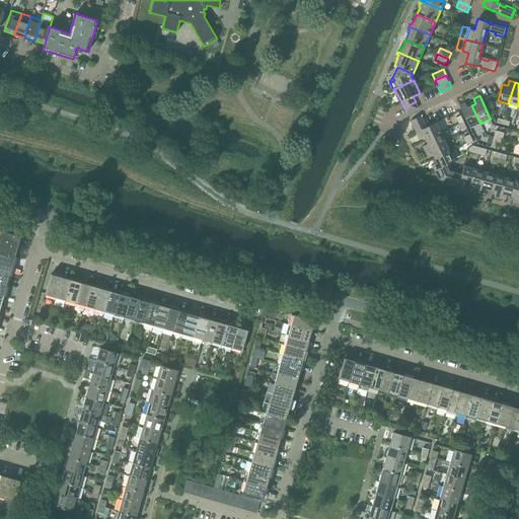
[(416,101),(404,107),(406,114),(418,107),(416,101)]
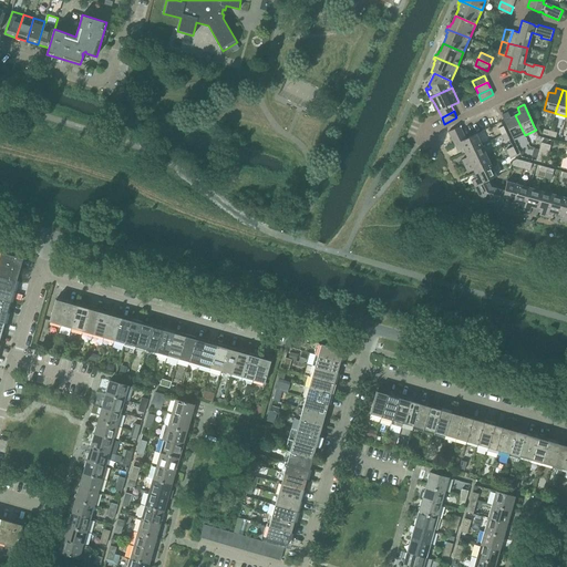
[(525,135),(515,115),(511,117),(508,112),(502,115),(514,140),(525,135)]
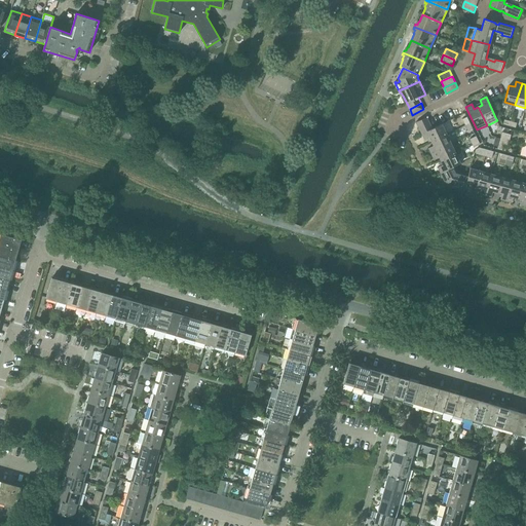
[(416,122),(419,128),(429,122),(427,117),(416,122)]
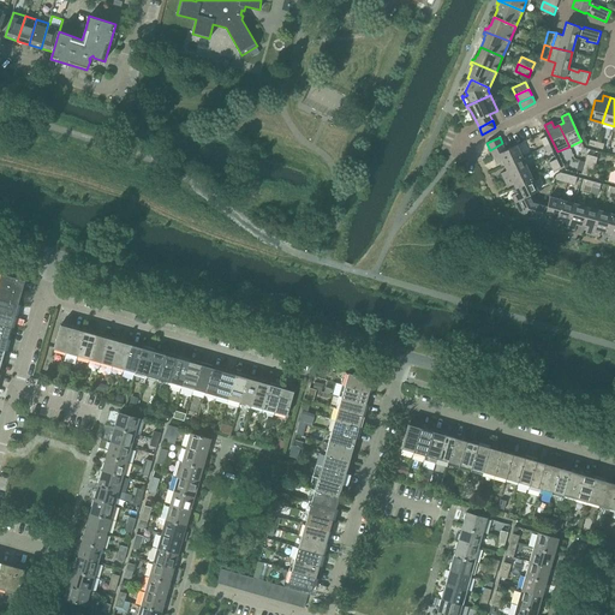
[(490,150),(493,156),(506,150),(502,143),(490,150)]
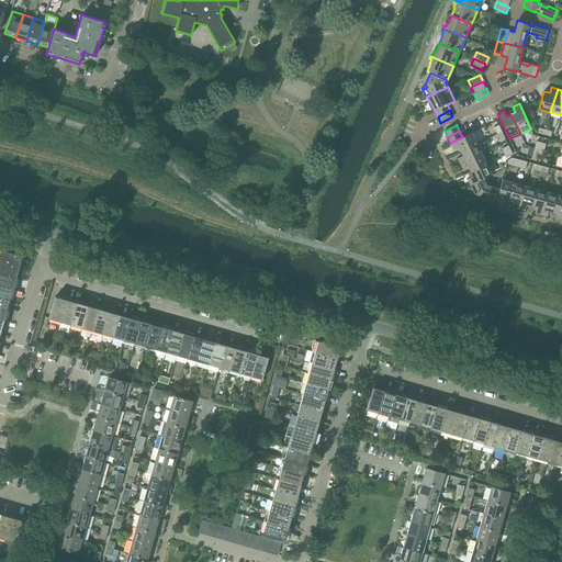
[(459,146),(461,152),(478,143),(472,132),(462,137),(450,143),(453,149),(459,146)]
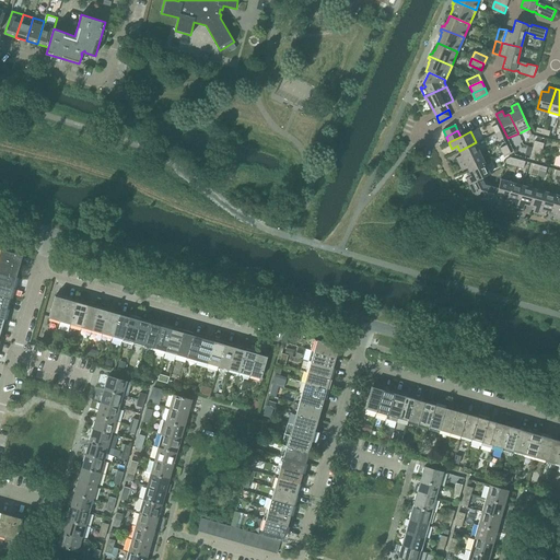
[(456,158),(458,163),(481,153),(476,142),(459,151),(462,155),(456,158)]
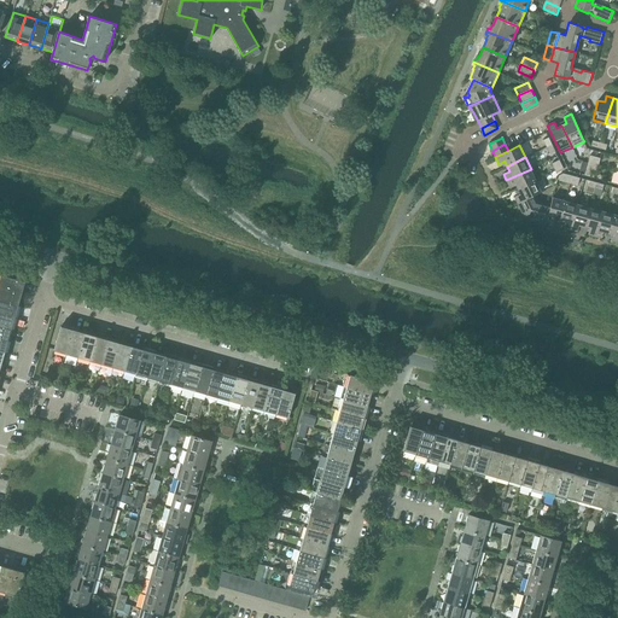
[(516,184),(518,188),(536,180),(531,169),(506,180),(509,186),(516,184)]
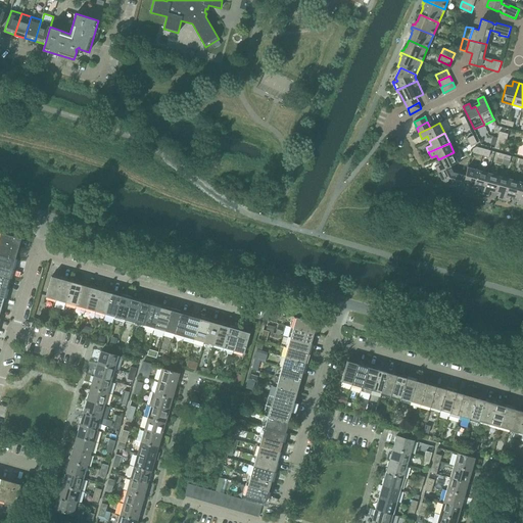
[(435,167),(437,172),(453,164),(453,165),(459,162),(454,152),(438,159),(440,163),(435,167)]
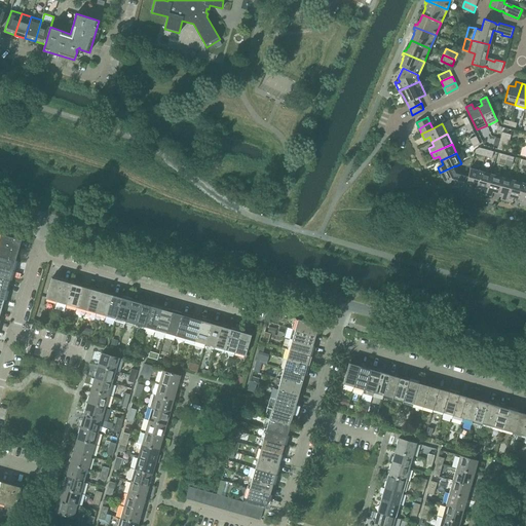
[(446,185),(453,187),(457,171),(455,166),(455,165),(440,173),(446,185)]
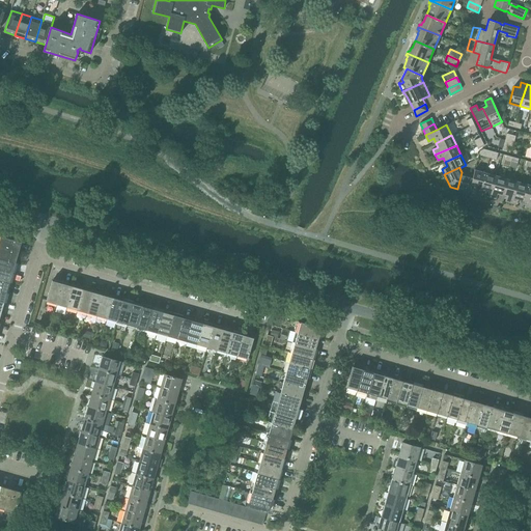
[(477,188),(481,189),(485,172),(475,169),(473,175),(474,176),(470,192),(475,193),(477,188)]
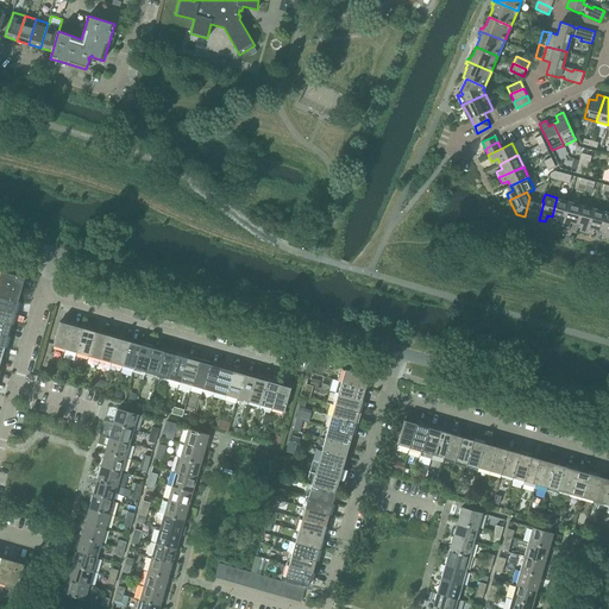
[(525,217),(539,220),(544,202),(542,201),(529,198),(525,217)]
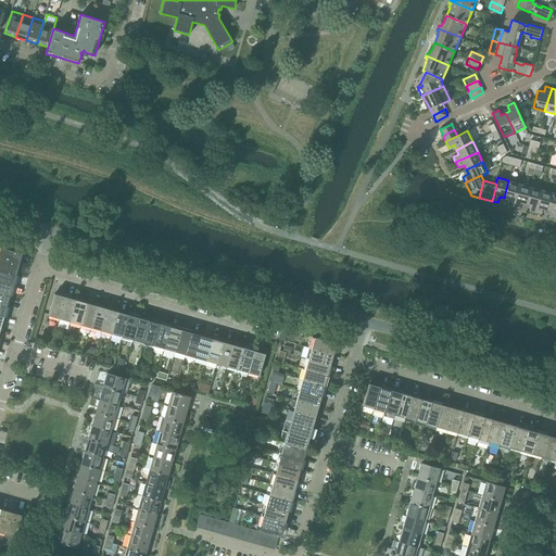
[(507,205),(514,206),(519,184),(508,180),(504,198),(508,200),(507,205)]
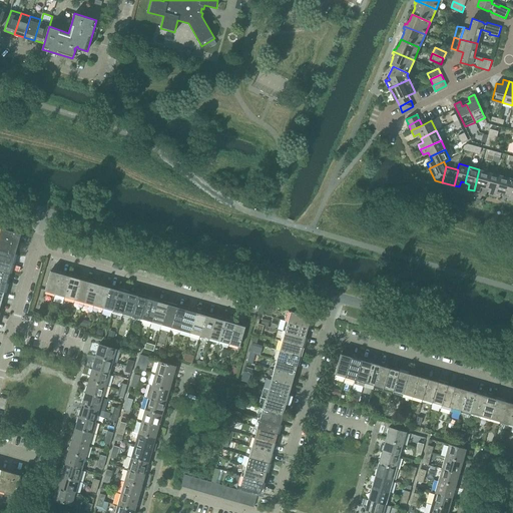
[(481,187),(485,188),(489,172),(479,169),(474,190),(479,192),(481,187)]
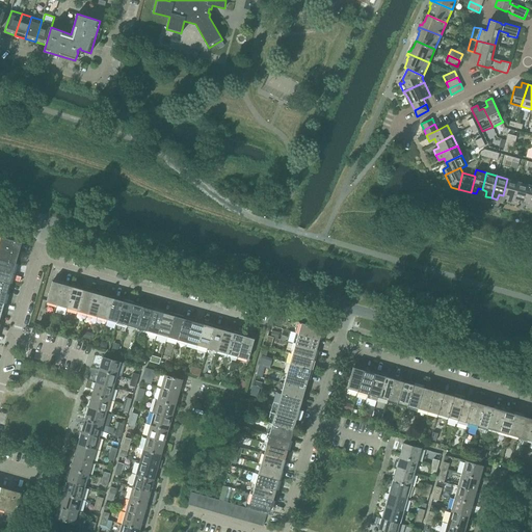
[(506,202),(512,204),(517,181),(507,179),(503,195),(507,196),(506,202)]
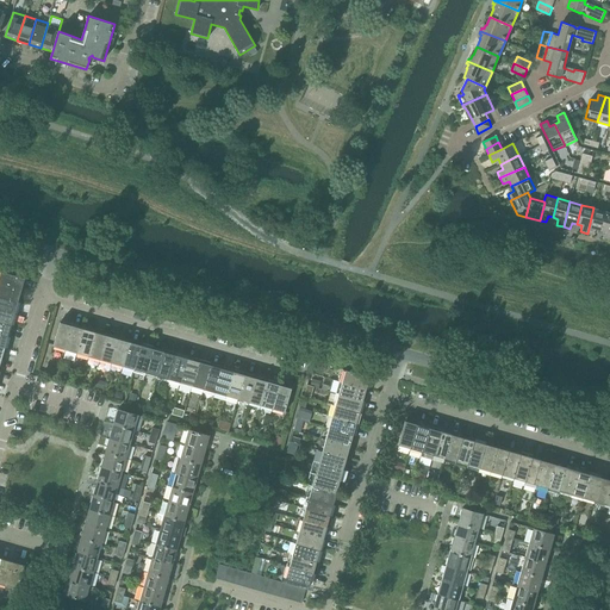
[(596,229),(601,231),(607,211),(593,207),(587,234),(593,235),(596,229)]
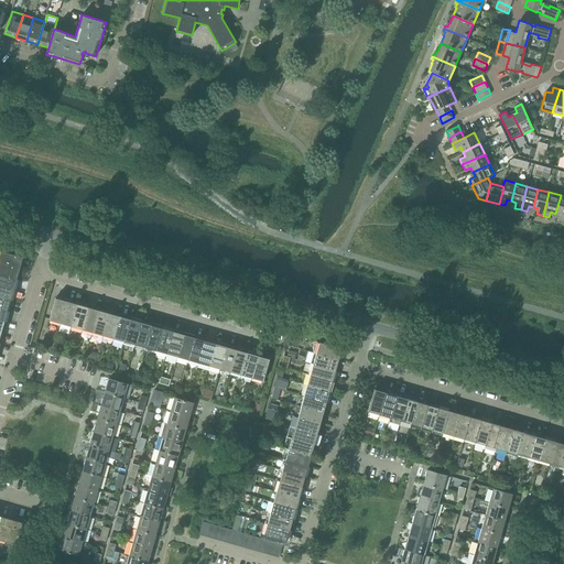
[(1,250),(0,252),(0,262),(20,269),(23,257),(1,250)]
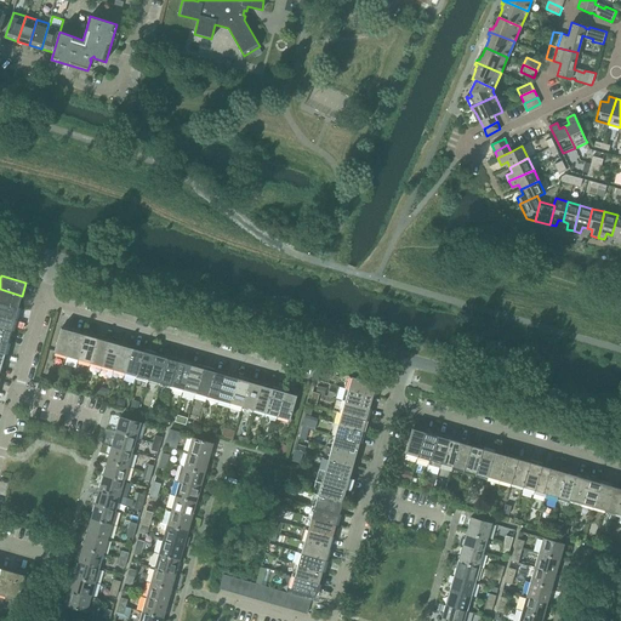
[(0,289),(0,301),(18,307),(22,296),(0,289)]
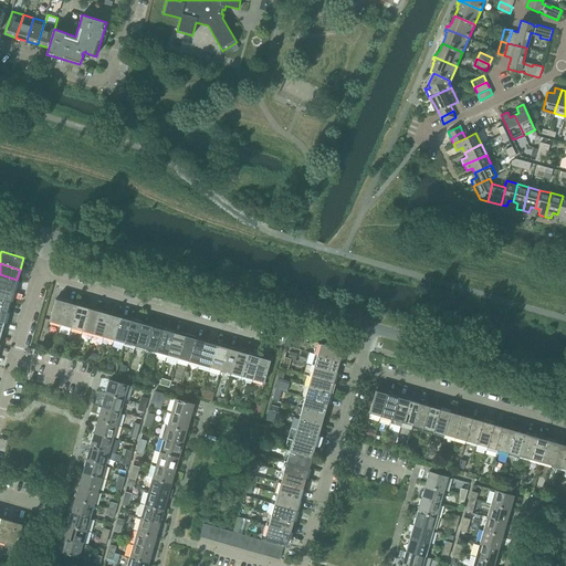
[(0,274),(0,286),(13,291),(17,280),(0,274)]
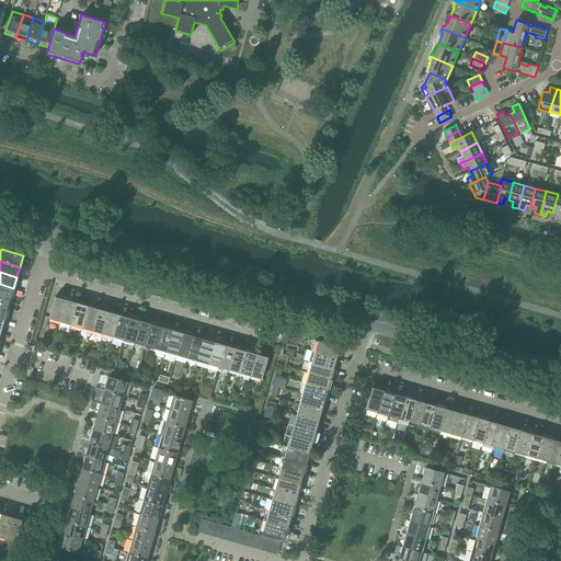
[(0,284),(0,295),(10,298),(13,288),(0,284)]
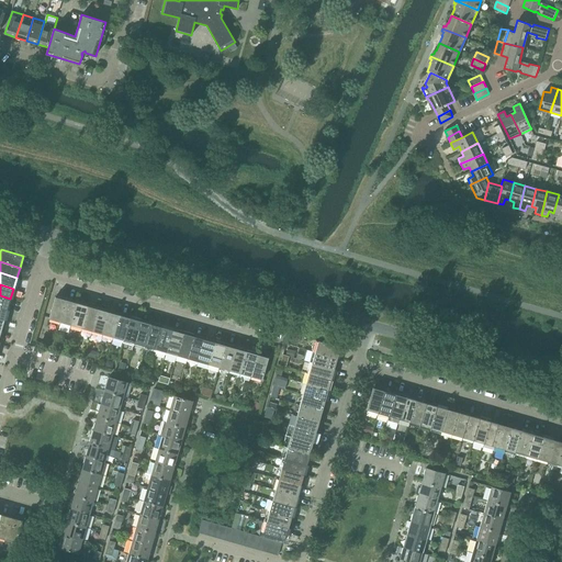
[(0,295),(0,307),(8,310),(10,299),(0,295)]
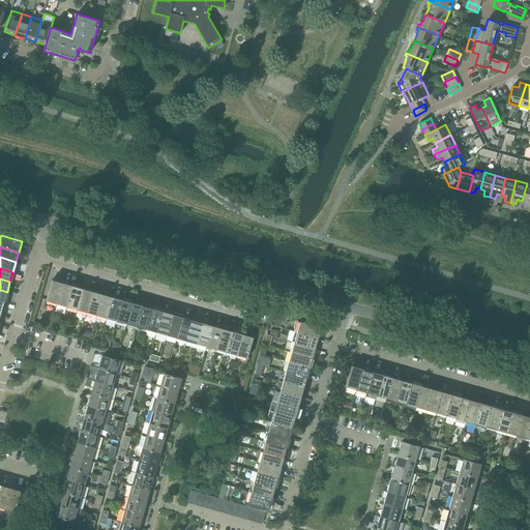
[(47,300),(57,303),(63,283),(52,280),(47,300)]
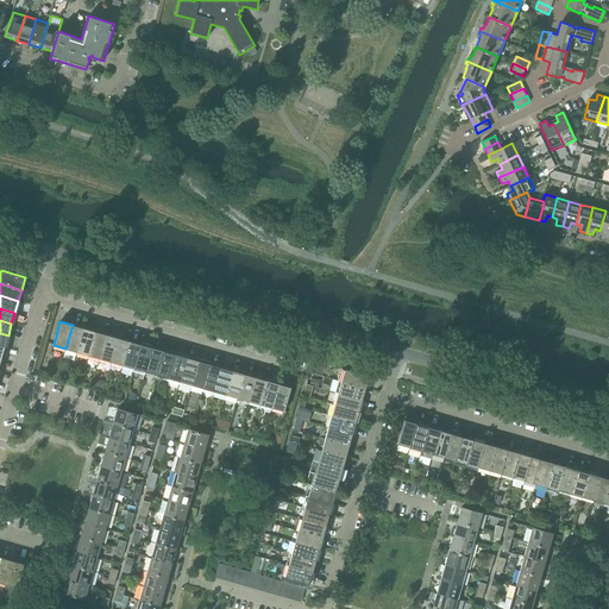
[(66,349),(77,352),(85,328),(73,325),(66,349)]
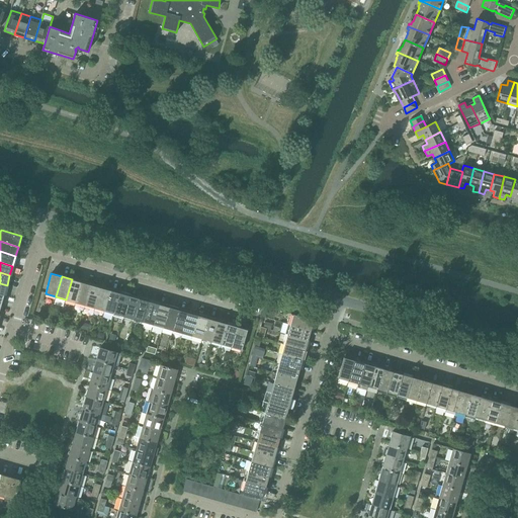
[(66,299),(76,303),(81,282),(72,279),(66,299)]
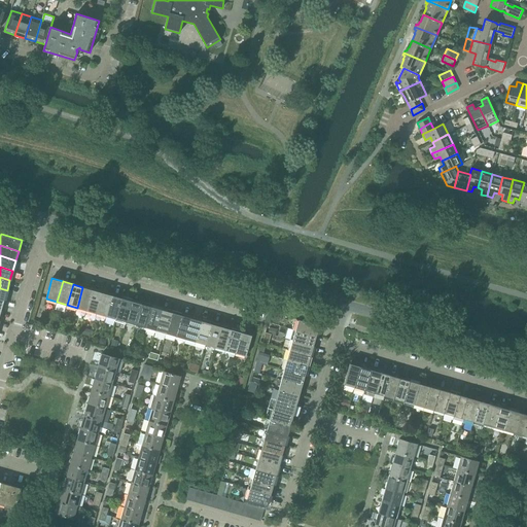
[(77,308),(86,310),(93,289),(82,287),(77,308)]
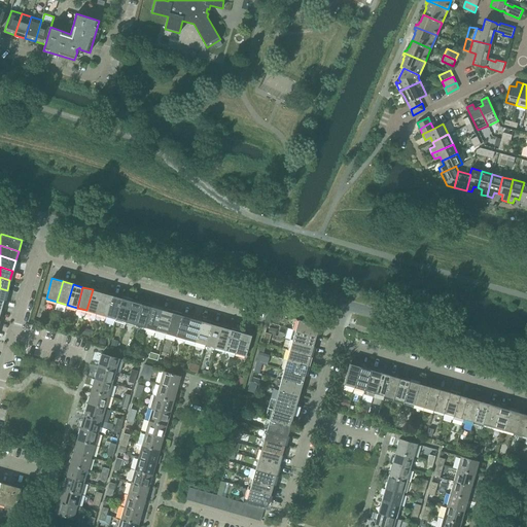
[(86,310),(97,313),(103,292),(93,289),(86,310)]
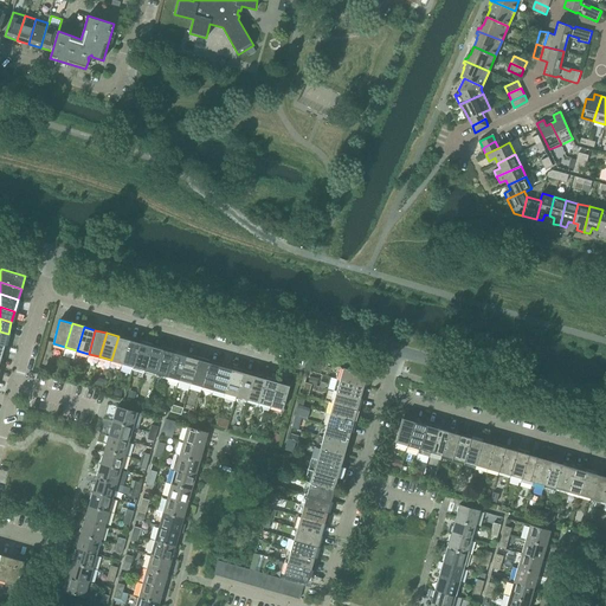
[(111,360),(122,363),(129,340),(118,336),(111,360)]
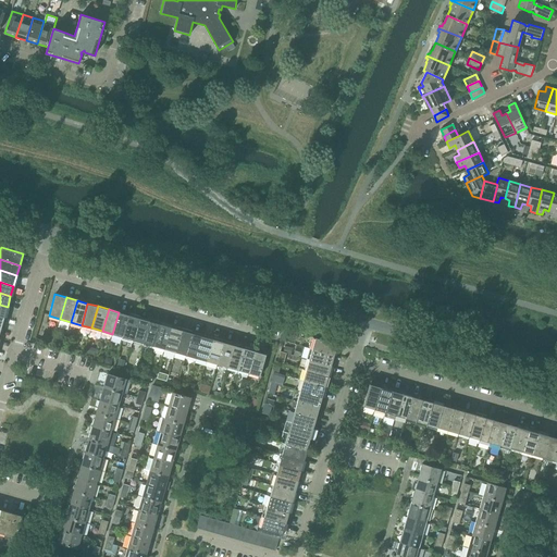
[(112,334),(123,337),(130,316),(119,312),(112,334)]
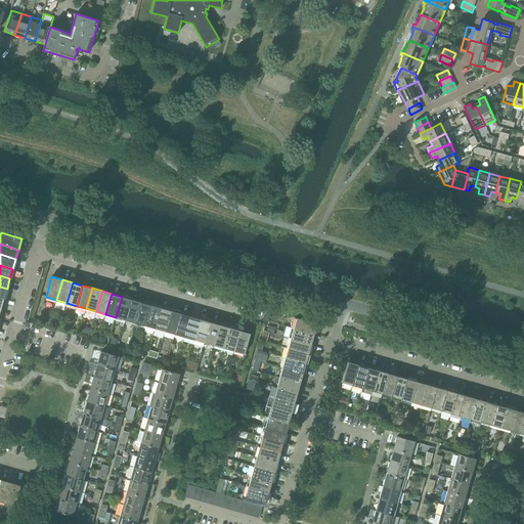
[(116,317),(126,319),(131,299),(122,297),(116,317)]
